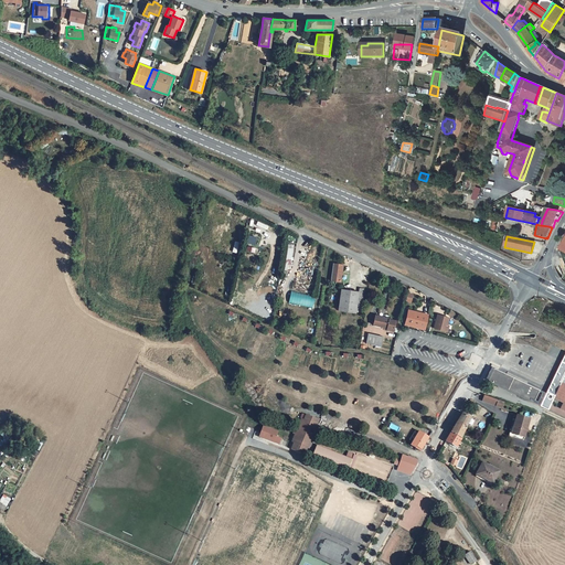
[(331,280),(341,283),(342,274),(340,274),(341,264),(333,263),(331,280)]
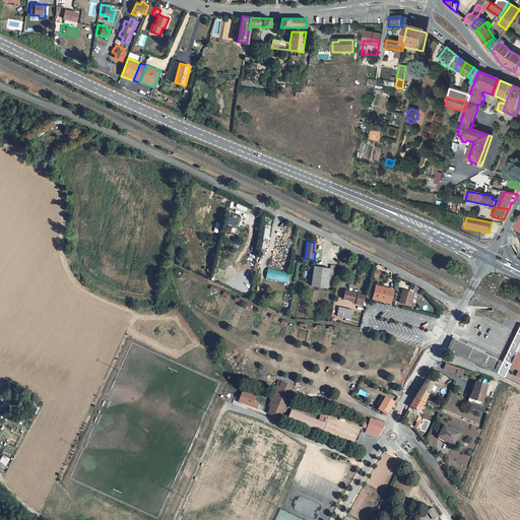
[(330,268),(314,266),(312,285),(328,287),(330,268)]
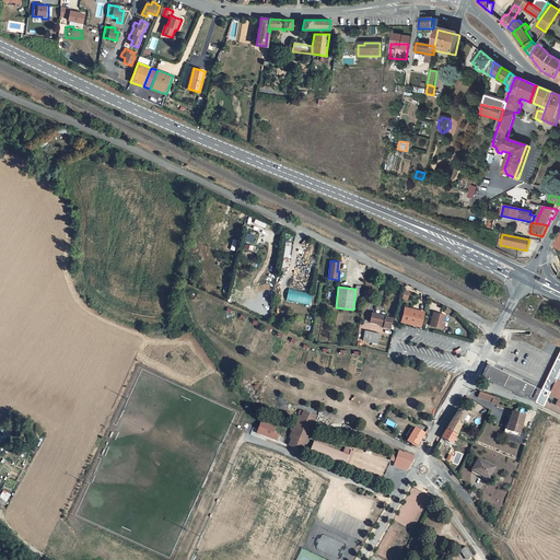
[(287,300),(310,305),(312,293),(289,288),(287,300)]
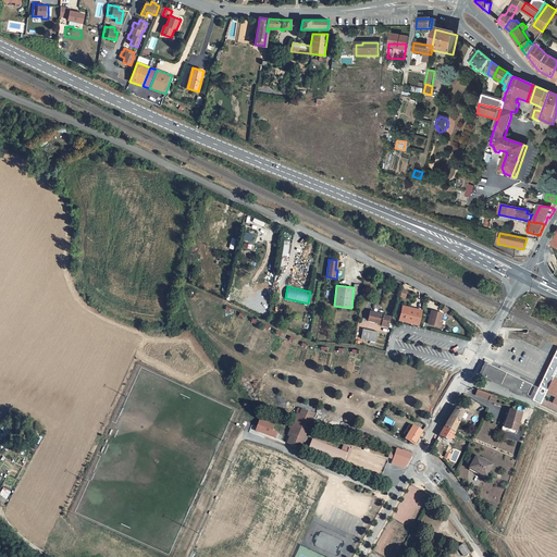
[(422,310),(403,306),(399,320),(419,324),(422,310)]
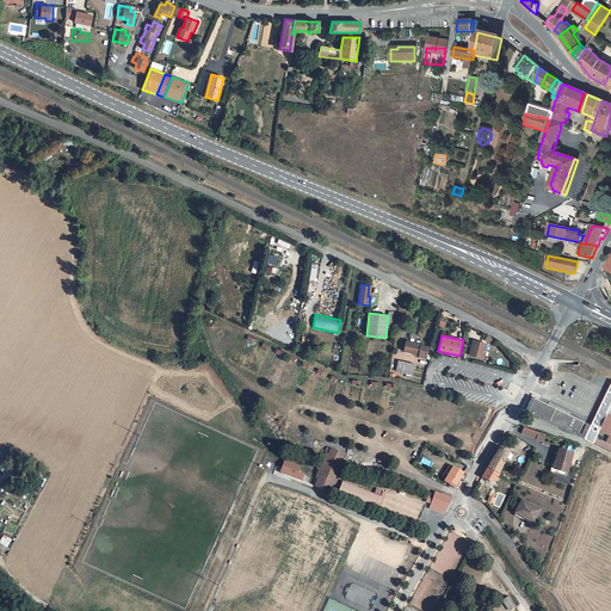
[(488,335),(485,340),(493,345),(497,340),(488,335)]
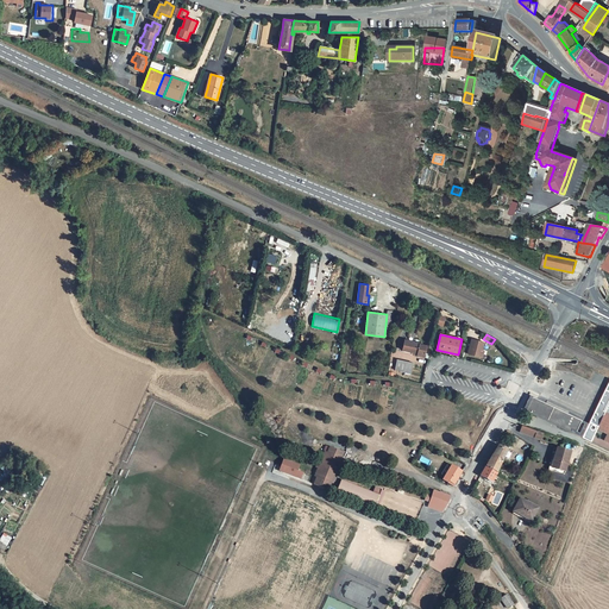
[(484,343),(472,339),(468,353),(481,357),(482,350),(484,343)]
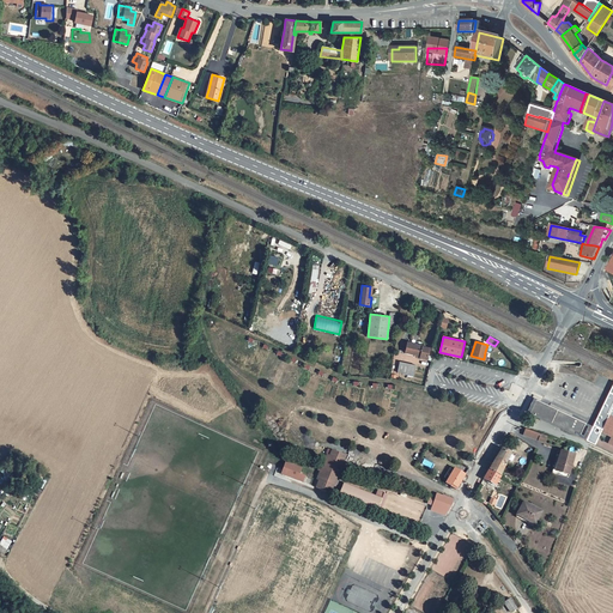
[(423,346),(407,343),(406,352),(417,354),(417,353),(420,353),(420,356),(428,357),(429,349),(423,347),(423,346)]
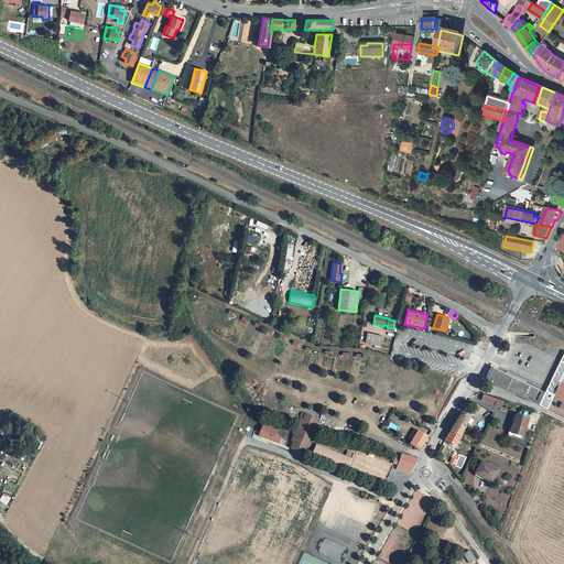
[(366,343),(381,346),(382,336),(368,333),(366,343)]
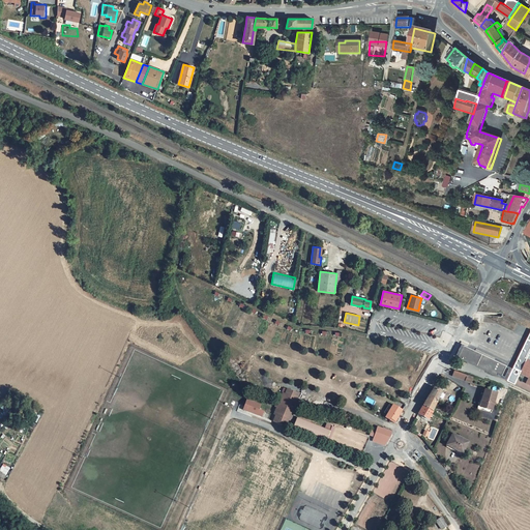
[(529,355),(528,355),(527,354),(529,347),(529,340),(528,340),(529,335),(513,367),(521,371),(520,373),(528,377),(527,380),(529,381),(529,355)]
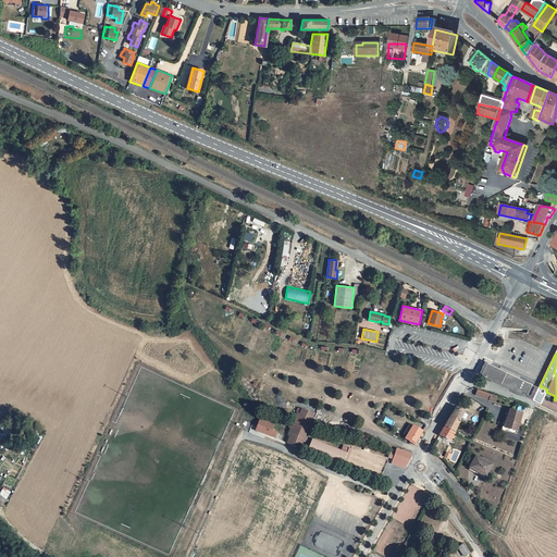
[(528,394),(532,384),(487,362),(481,374),(522,394),(523,392),(528,394)]
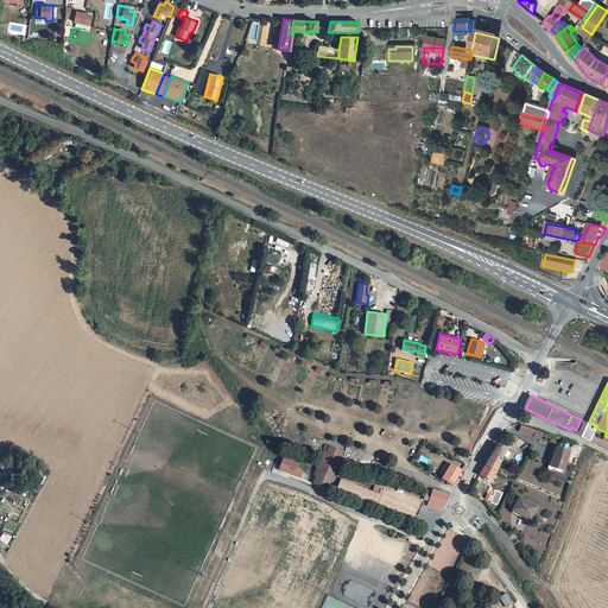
[(570,430),(582,436),(582,435),(583,434),(588,423),(581,419),(576,430),(571,428),(570,430)]
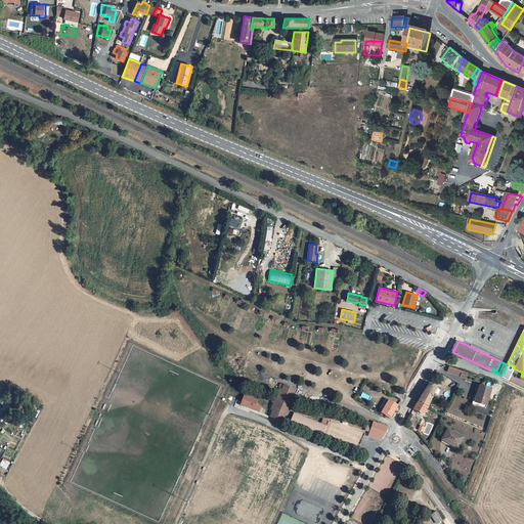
[(514,368),(515,366),(508,363),(507,364),(503,374),(501,375),(509,378),(514,368)]
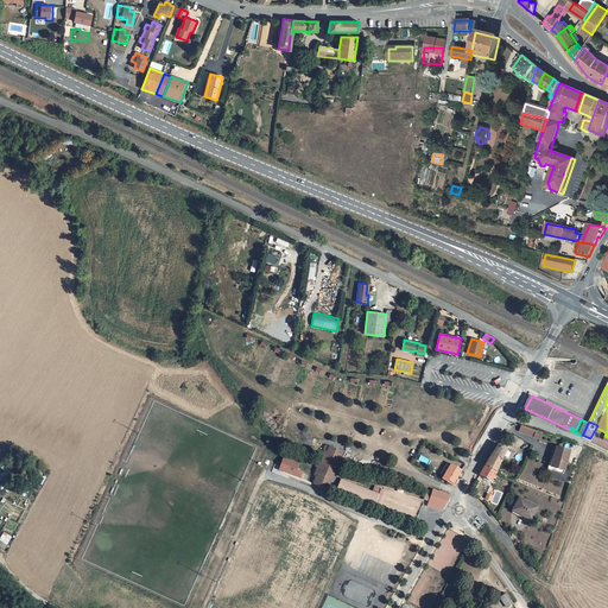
[(520,431),(536,436),(537,430),(521,424),(520,431)]
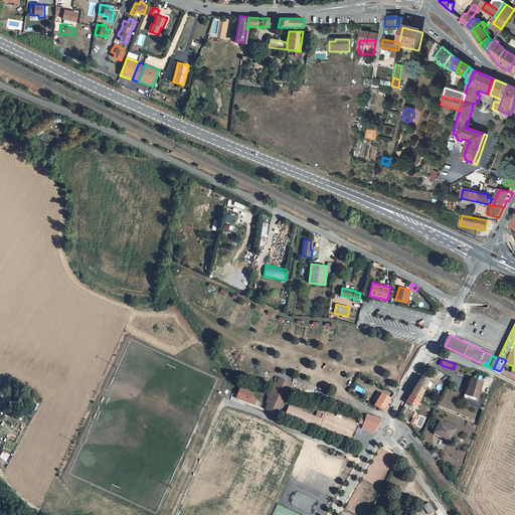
[(425,379),(420,377),(416,385),(425,389),(431,379),(427,377),(426,380),(425,379)]
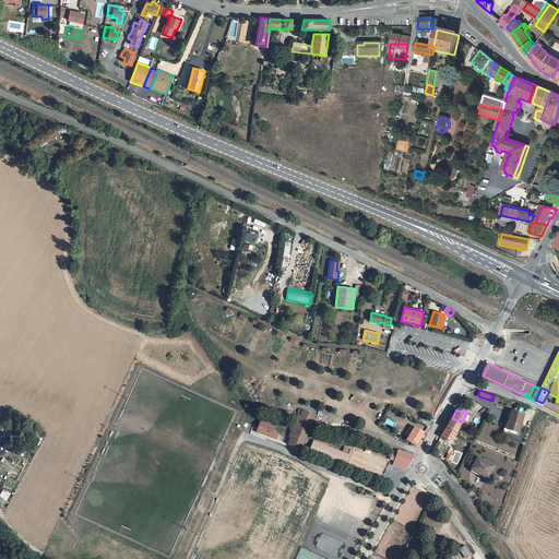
[(292,438),(288,444),(293,447),(295,441),(299,443),(297,448),(301,450),(304,442),(305,440),(307,441),(309,437),(312,428),(316,421),(312,420),(314,415),(311,414),(310,416),(308,421),(304,420),(306,415),(307,412),(304,411),(301,416),(298,415),(296,421),(293,429),(290,435),(293,435),(292,438)]
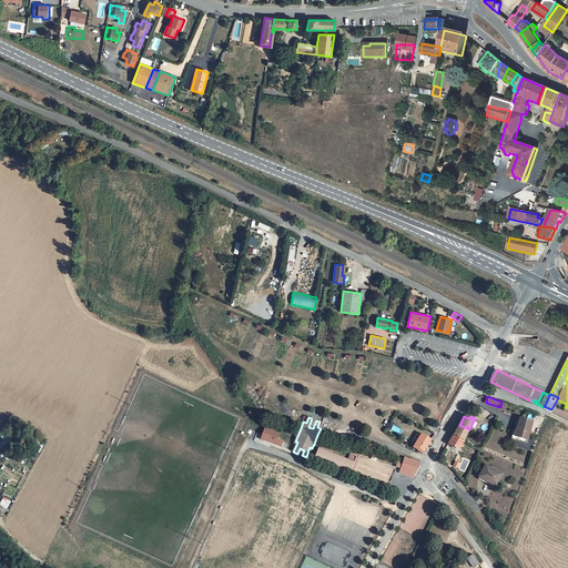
[(527,440),(533,422),(519,418),(517,427),(519,428),(516,437),(527,440)]
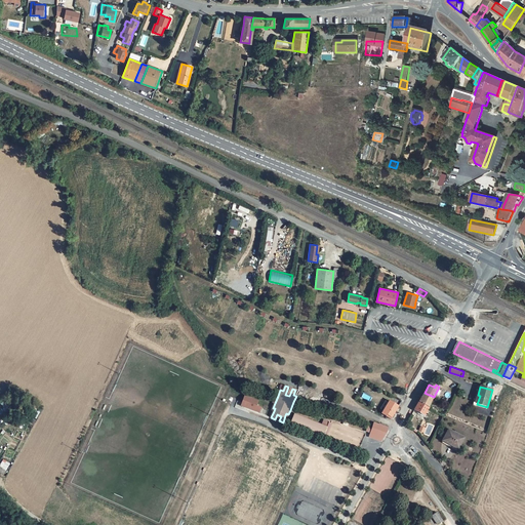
[(425,393),(418,402),(429,408),(433,398),(434,397),(425,393)]
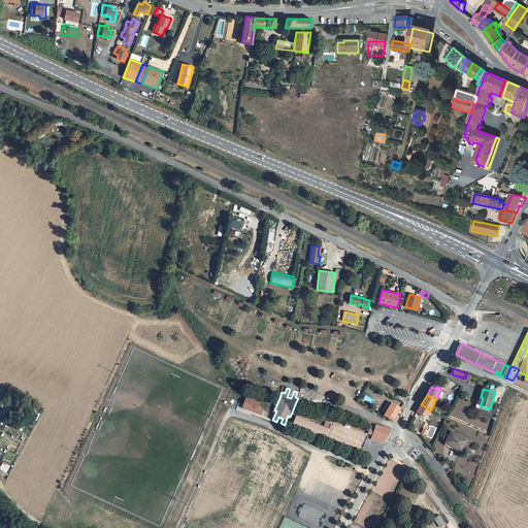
[(480,406),(483,398),(481,397),(479,397),(475,407),(489,411),(490,409),(480,406)]
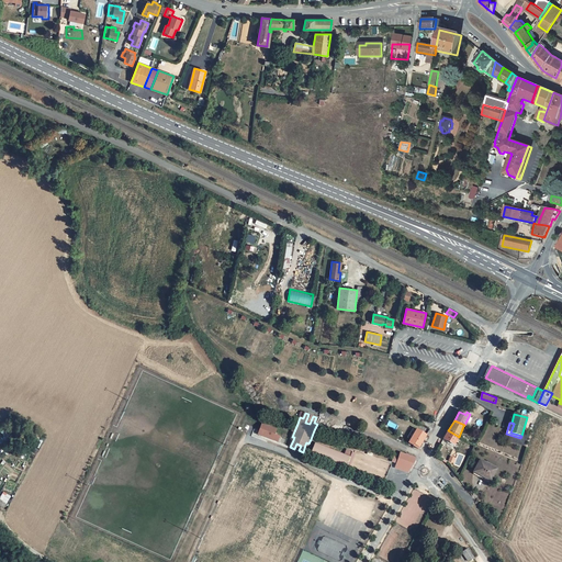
[(276,429),(262,424),(258,435),(278,442),(279,437),(273,435),(276,429)]
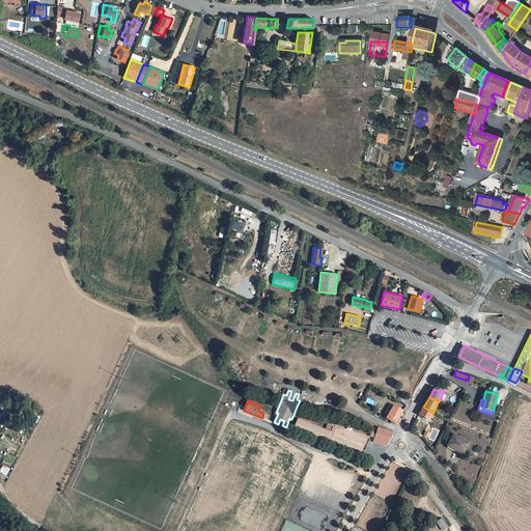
[(394,406),(386,418),(391,421),(392,420),(393,420),(392,422),(395,424),(402,411),(396,408),(394,406)]
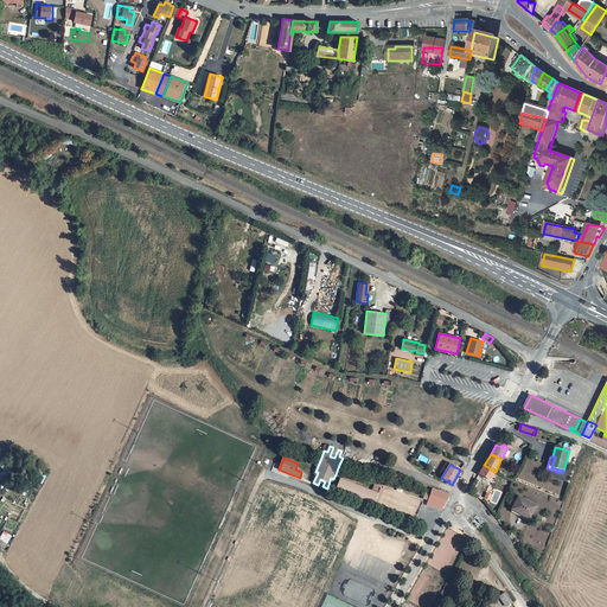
[(484,465),(479,474),(491,480),(491,479),(493,481),(498,473),(496,472),(484,465)]
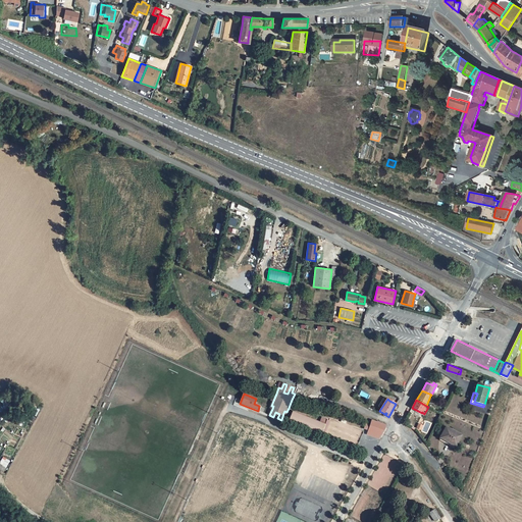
[(320,422),(292,411),(288,421),(323,436),(327,426),(325,425),(327,420),(322,418),(320,422)]
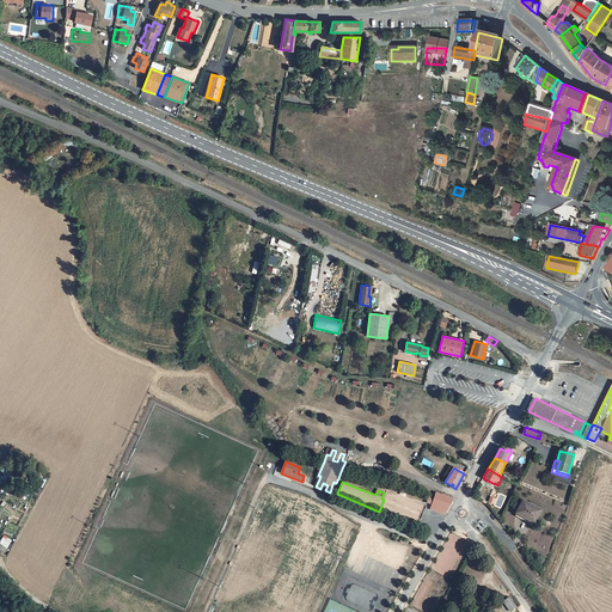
[(447,510),(453,500),(435,493),(435,494),(434,497),(433,499),(428,499),(428,500),(428,501),(429,501),(433,501),(432,503),(428,503),(428,505),(432,506),(447,510)]
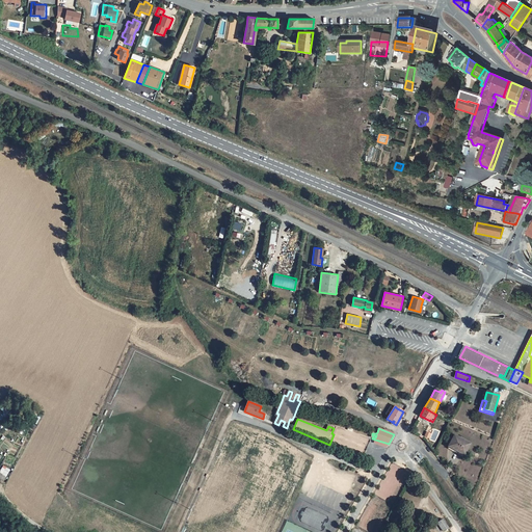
[(464,455),(470,444),(454,435),(448,447),(455,451),(464,455)]
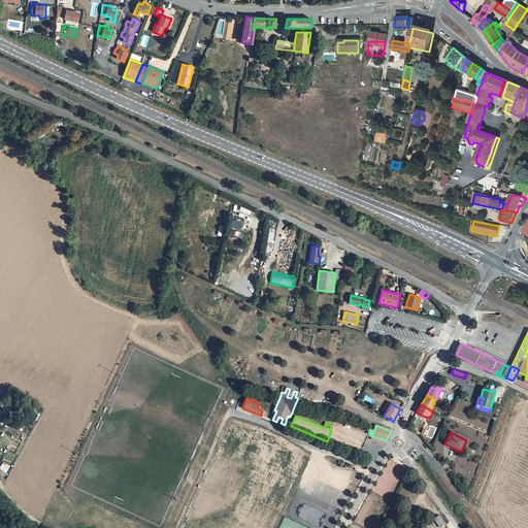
[(3,462),(0,467),(0,468),(3,470),(2,472),(5,474),(10,466),(3,462)]
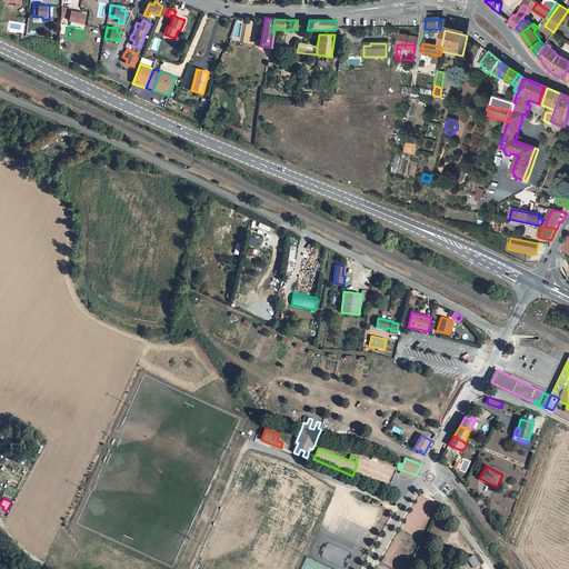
[(475,568),(480,566),(473,556),(468,559),(475,568)]
